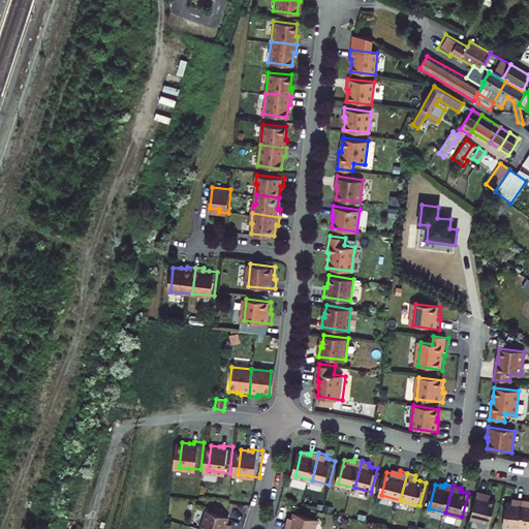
[(487,494),(479,492),(472,519),(492,524),(497,501),(491,500),(486,498),(487,494)]
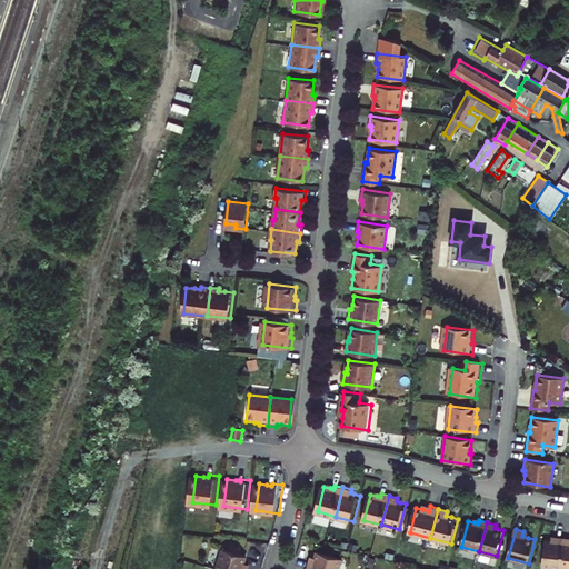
[(560,568),(565,539),(557,538),(556,541),(552,541),(546,540),(542,567),(560,568)]
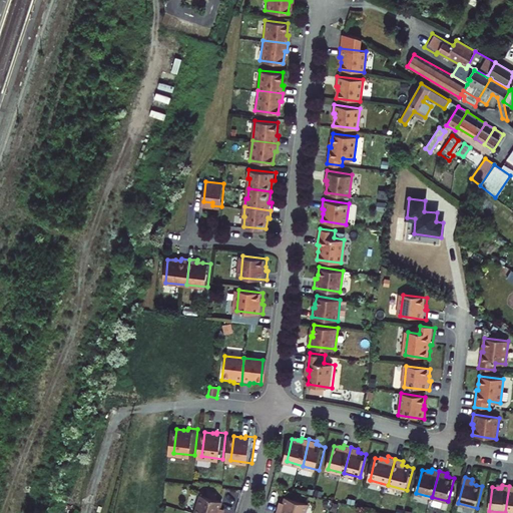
[(198,512),(201,512),(225,512),(226,512),(222,511),(223,506),(225,500),(218,498),(220,492),(211,489),(210,495),(204,493),(198,512)]
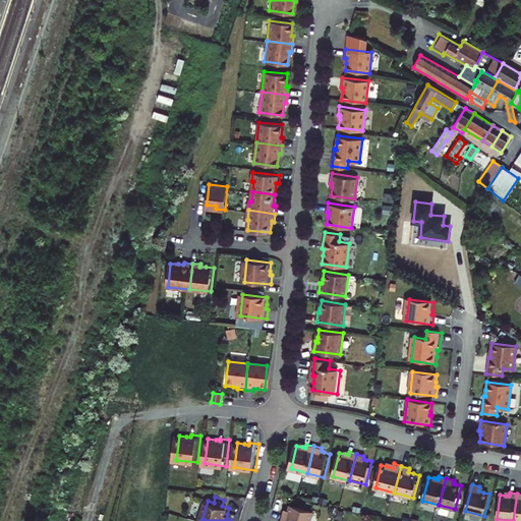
[(286,512),(284,519),(290,520),(311,520),(315,511),(292,504),(290,510),(289,513),(286,512)]
